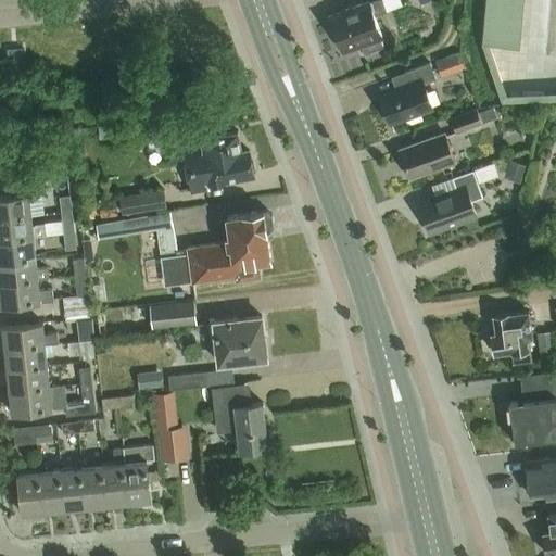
[(376,13),(386,10),(381,0),(376,0),(363,4),(361,0),(345,5),(348,9),(331,14),(342,47),(363,40),(366,49),(383,43),(379,34),(382,33),(376,13)]
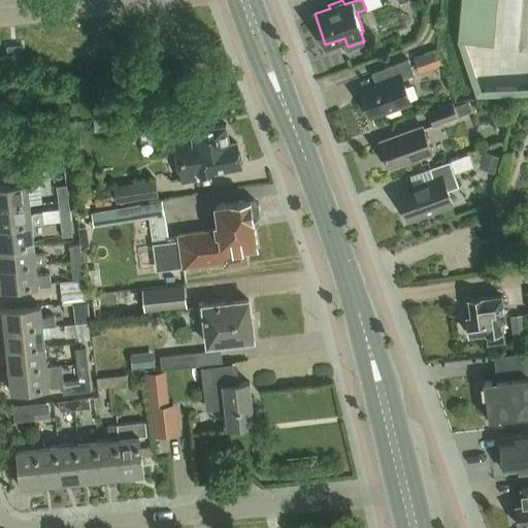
[(467,0),(467,38),(503,39),(504,0),(467,0)]
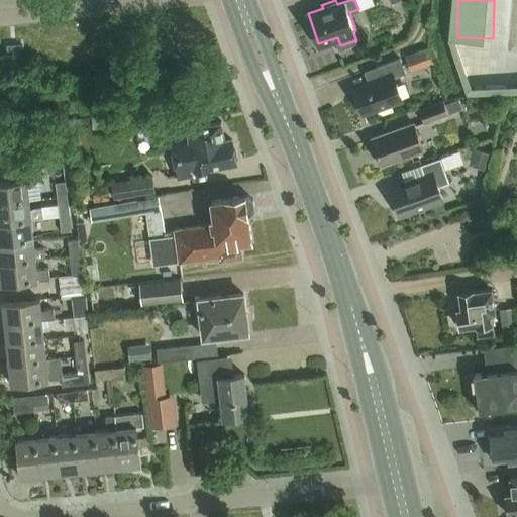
[(432,59),(428,47),(411,54),(412,57),(406,59),(409,67),(432,59)]
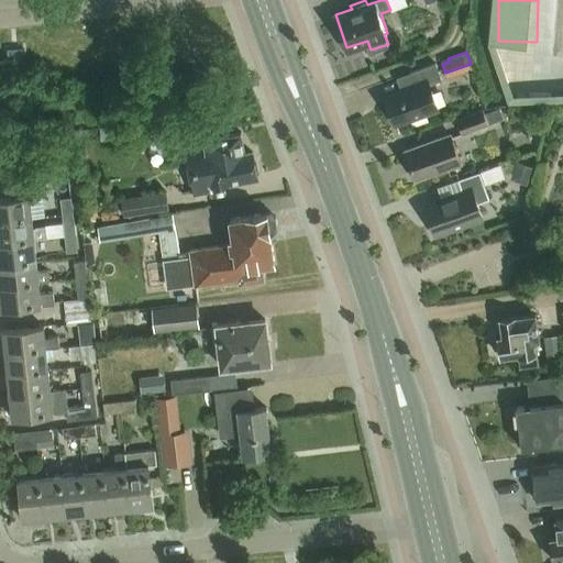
[(433,94),(445,89),(435,62),(410,72),(412,78),(415,84),(385,95),(396,123),(439,108),(433,94)]
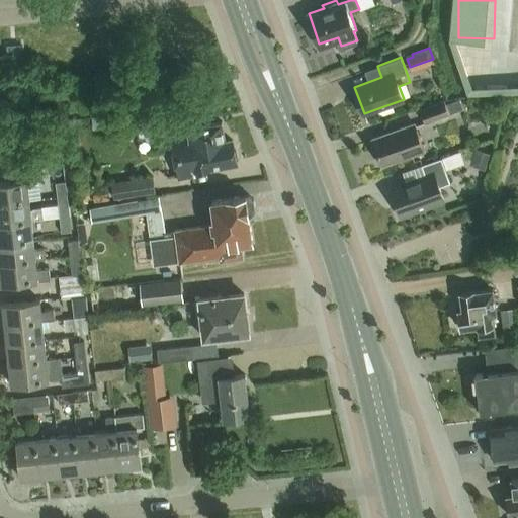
[(425,123),(448,114),(444,102),(420,111),(425,123)]
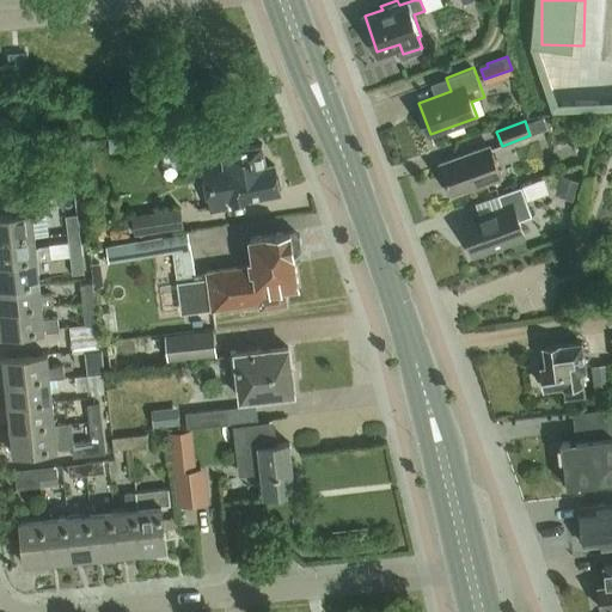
[(126,138),(109,140),(110,153),(127,152),(126,138)]
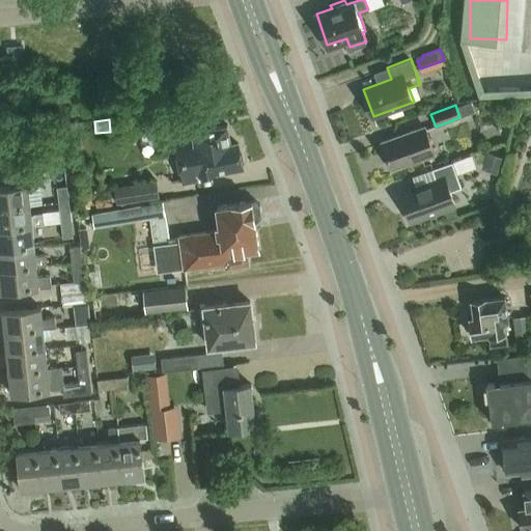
[(216,169),(243,164),(239,144),(231,145),(227,126),(191,133),(193,138),(175,141),(184,184),(202,179),(200,174),(217,171),(216,169)]
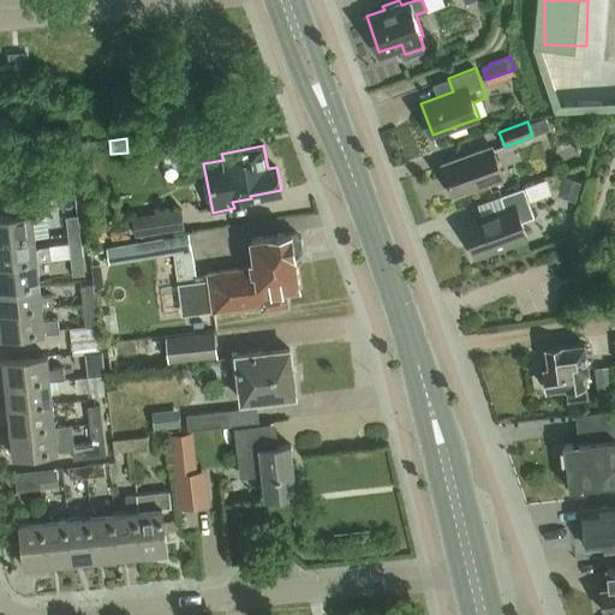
[(454,195),(505,177),(493,145),(443,163),(454,195)]
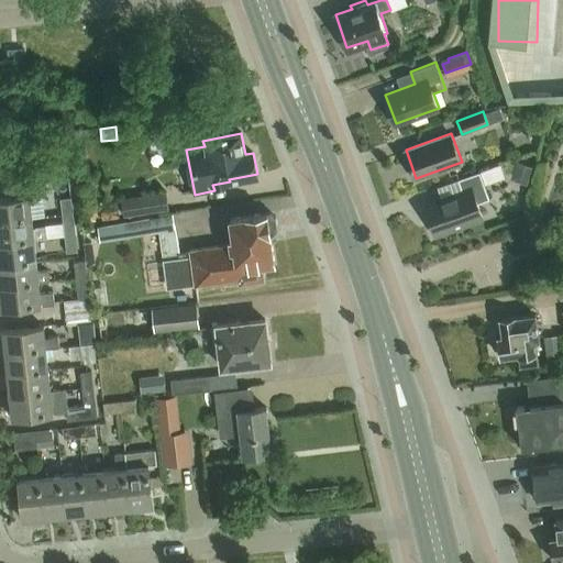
[(527,185),(533,167),(517,161),(510,178),(527,185)]
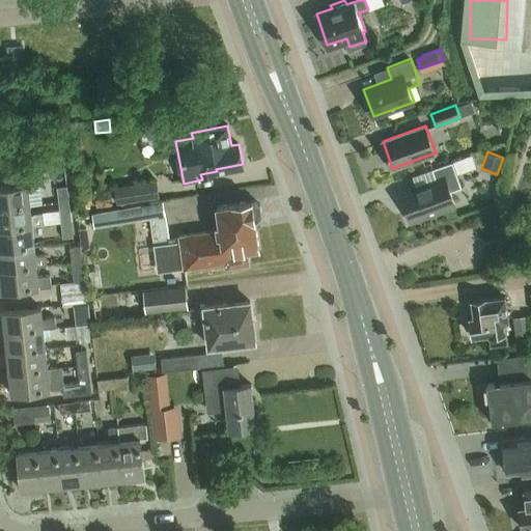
[(451,191),(463,187),(457,174),(477,167),(473,154),(432,168),(437,179),(401,193),(412,220),(456,203),(451,191)]
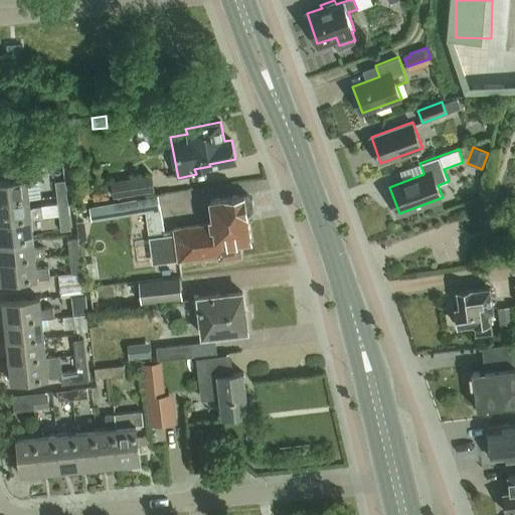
[(0,202),(30,199),(28,181),(43,179),(42,167),(10,170),(11,181),(0,182),(0,202)]
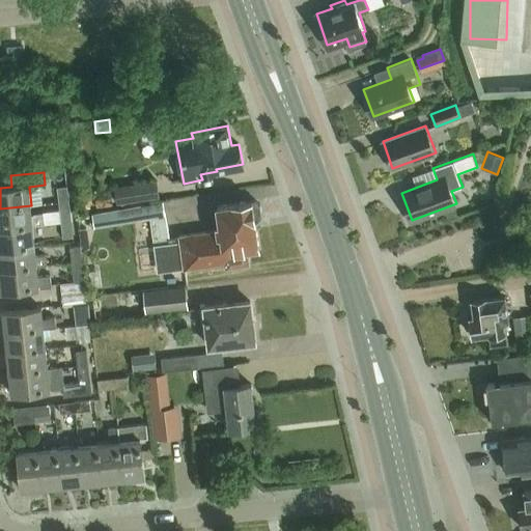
[(117,204),(118,204),(160,197),(157,180),(115,188),(117,204)]
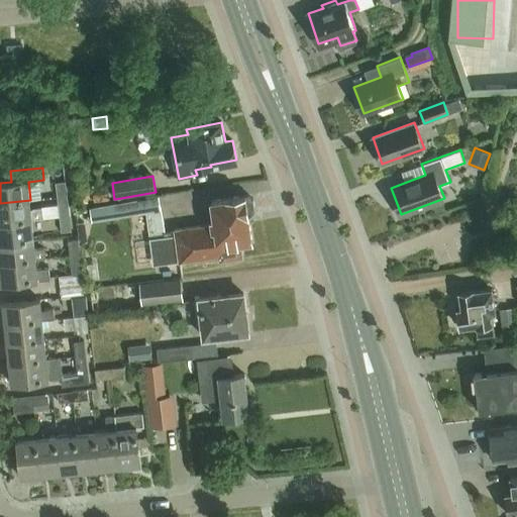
[(57,197),(66,196),(65,181),(55,182),(57,197)]
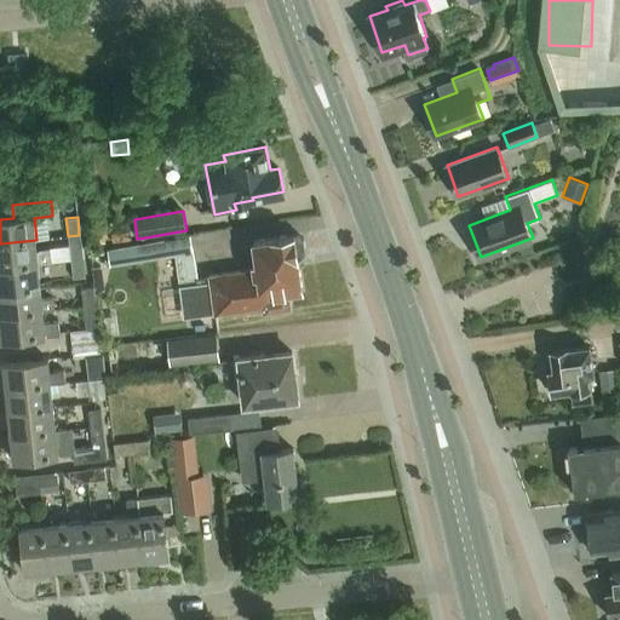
[(185,317),(214,314),(263,308),(264,311),(292,308),(290,294),(303,292),(298,260),(300,259),(305,253),(304,240),(298,234),(253,241),(256,264),(253,264),(253,270),(210,276),(211,281),(181,286),(185,317)]
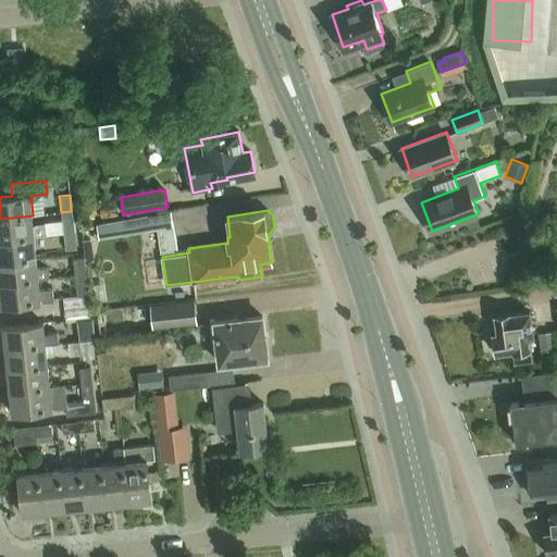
[(63,234),(74,233),(71,211),(61,212),(63,234)]
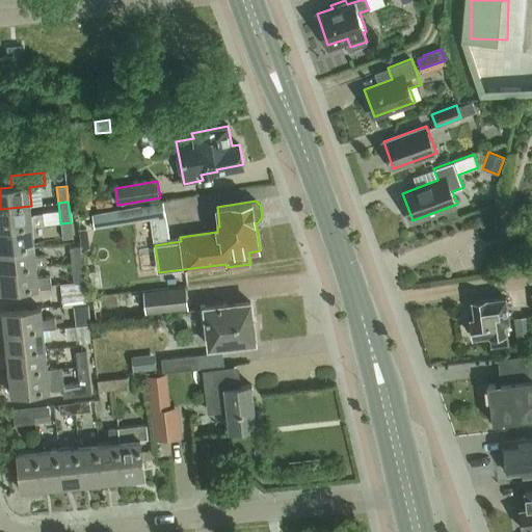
[(106,212),(92,214),(96,230),(108,228),(152,221),(155,242),(170,239),(164,203),(106,212)]
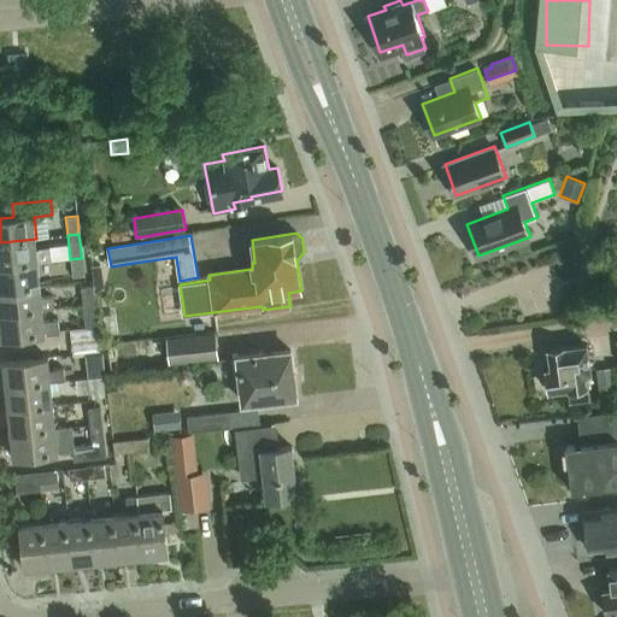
[(51,246),(37,247),(36,239),(0,242),(0,265),(39,262),(52,260),(51,246)]
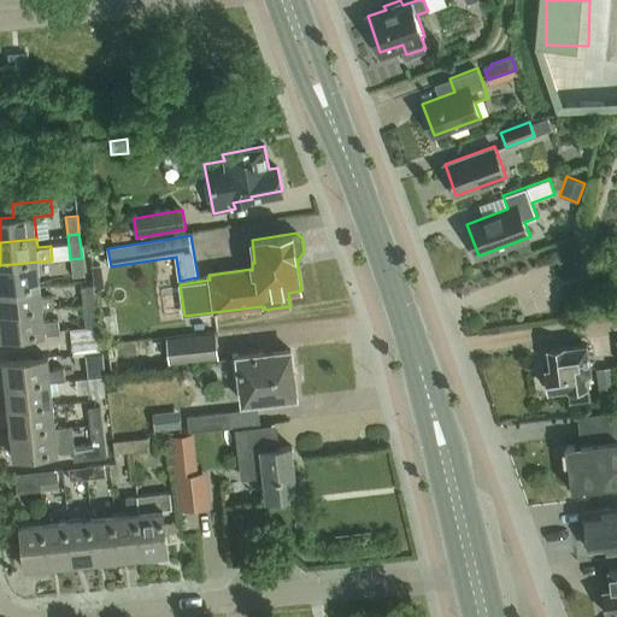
[(70,259),(72,275),(83,274),(82,258),(70,259)]
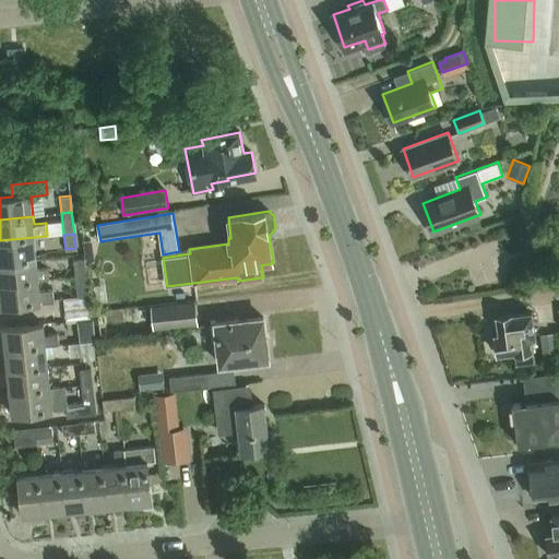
[(0,263),(37,260),(35,237),(0,240),(0,263)]
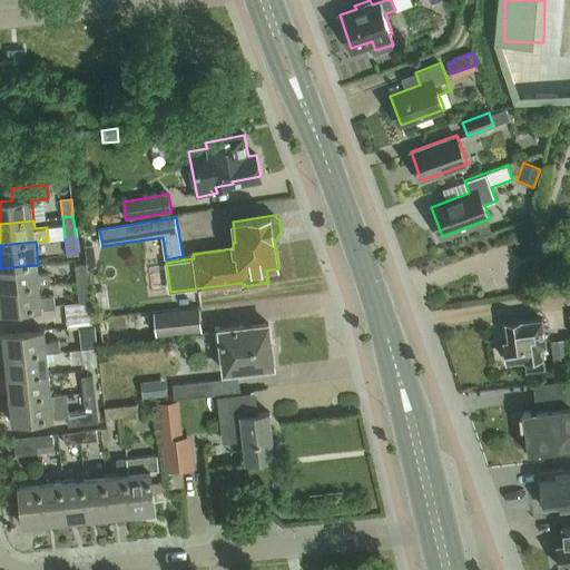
[(85,264),(74,265),(75,282),(86,281),(85,264)]
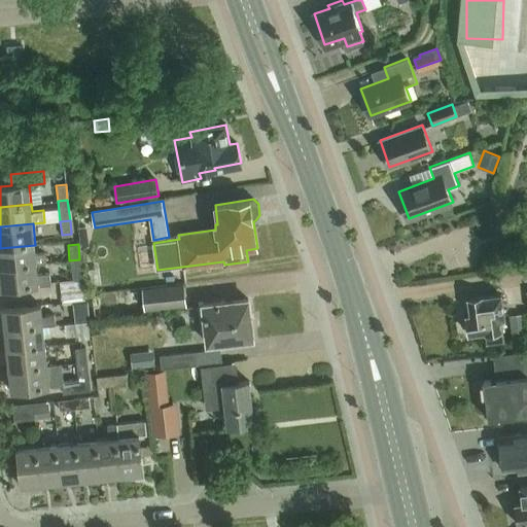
[(45,252),(36,253),(35,245),(0,248),(0,268),(37,264),(46,262),(45,252)]
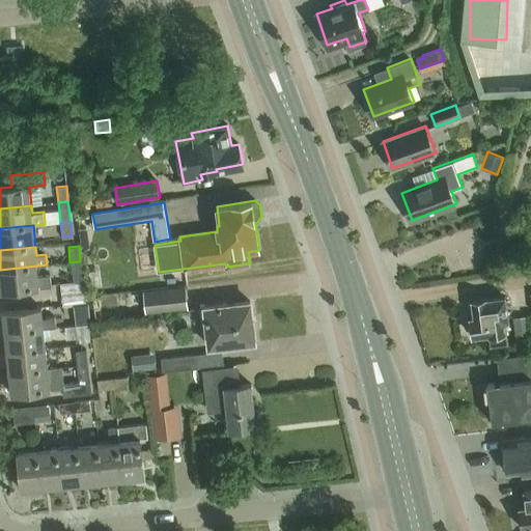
[(70,262),(72,277),(82,276),(80,261),(70,262)]
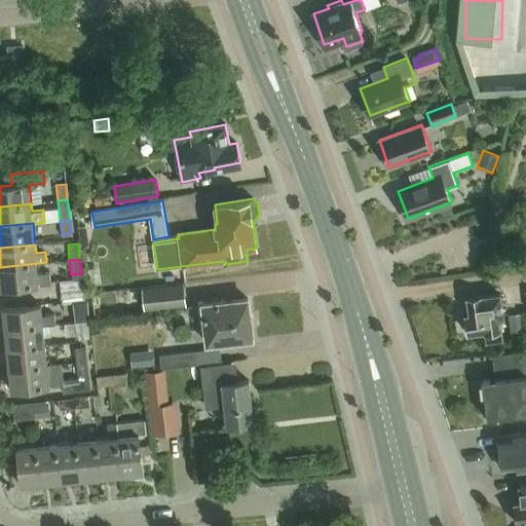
[(49,270),(38,272),(37,263),(0,267),(0,287),(0,288),(51,283),(49,270)]
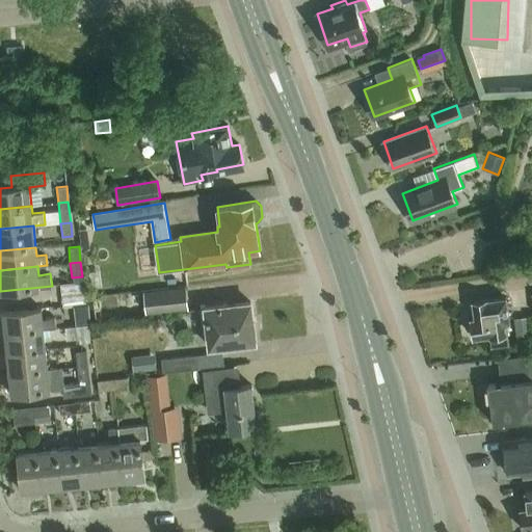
[(145,304),(147,316),(188,311),(186,288),(144,292),(145,304)]
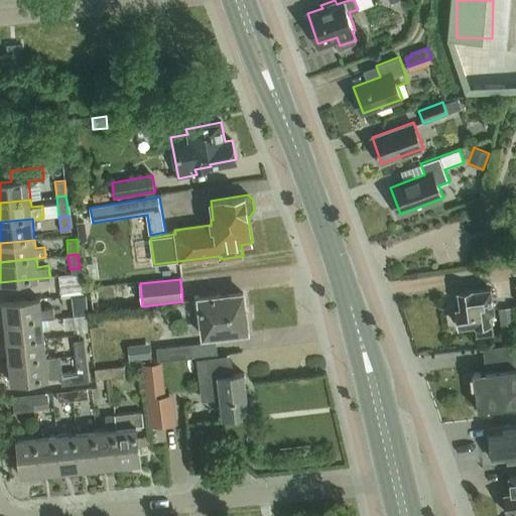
[(140,283),(127,285),(128,296),(141,295),(140,283)]
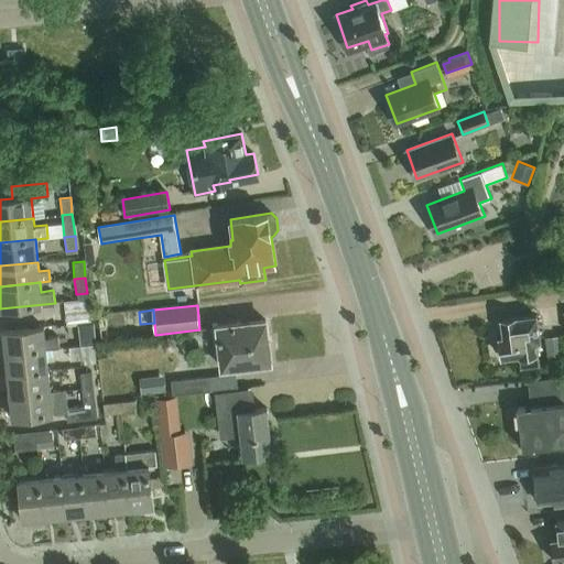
[(90,311),(65,313),(66,325),(80,324),(91,323),(90,311)]
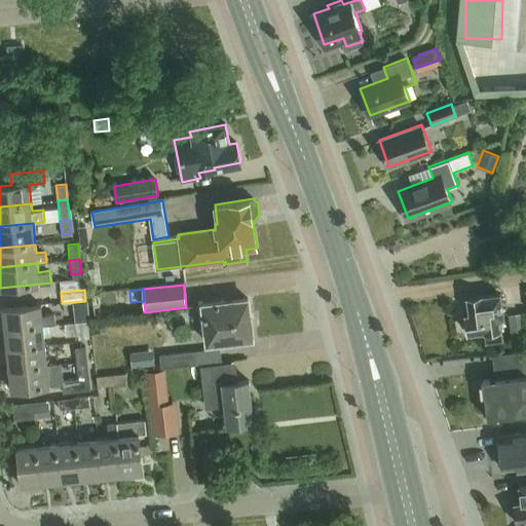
[(499,316),(504,315),(501,292),(467,295),(470,312),(465,312),(467,331),(484,329),(485,340),(501,338),(499,316)]
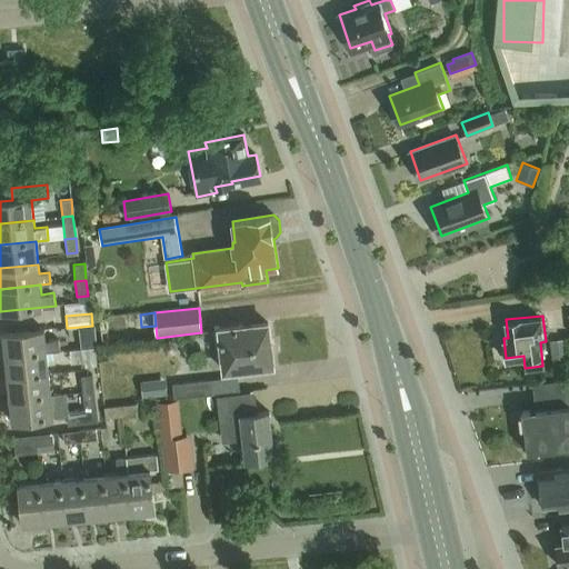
[(223,371),(273,366),(269,323),(215,330),(217,346),(221,345),(223,371)]
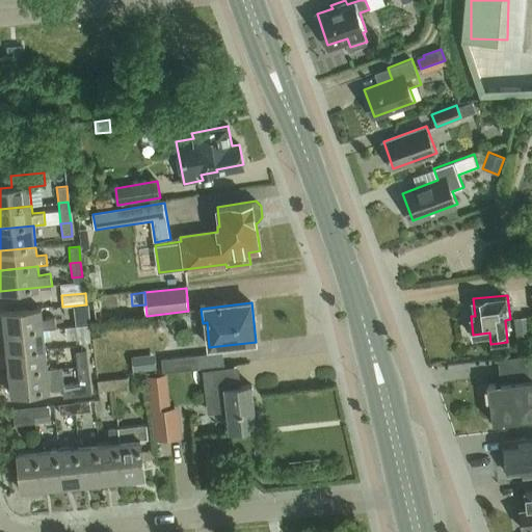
[(88,324),(86,304),(76,306),(78,325),(88,324)]
